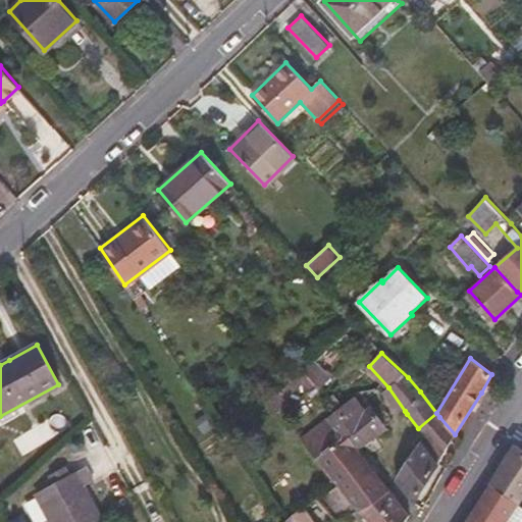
[(315,360),(305,370),(306,371),(313,380),(320,389),(331,376),(315,360)]
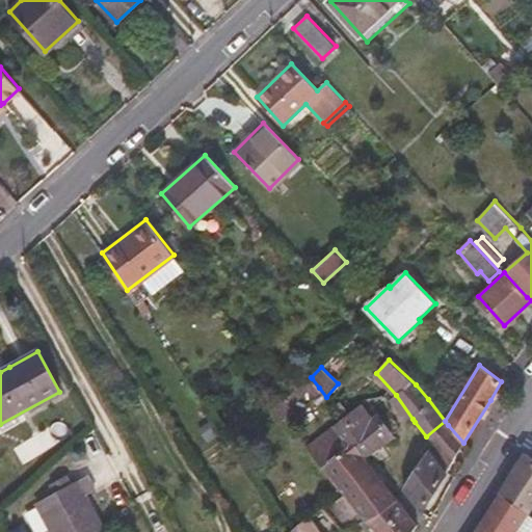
[(319,388),(312,378),(298,389),(285,400),(259,420),(268,431),(295,413),(292,409),(309,398),(312,401),(315,395),(319,388)]
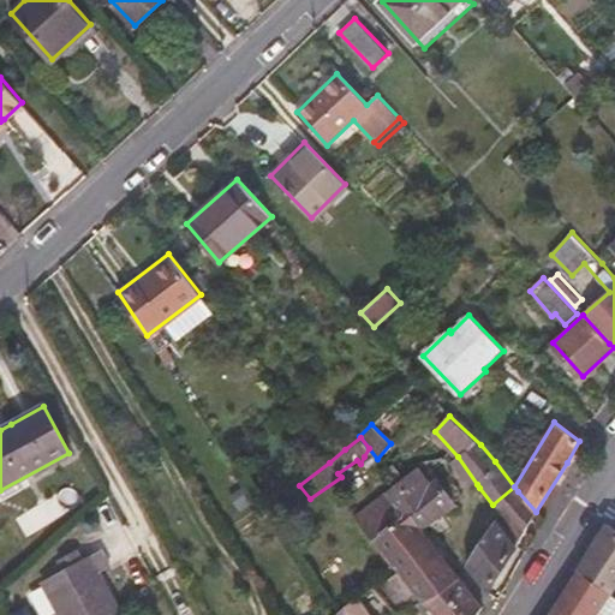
[(334,437),(320,448),(329,463),(345,449),(334,437)]
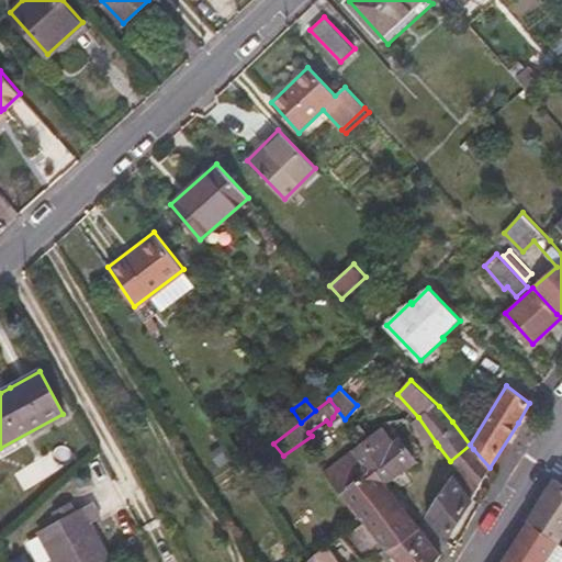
[(345,419),(337,409),(333,417),(343,429),(348,424),(345,419)]
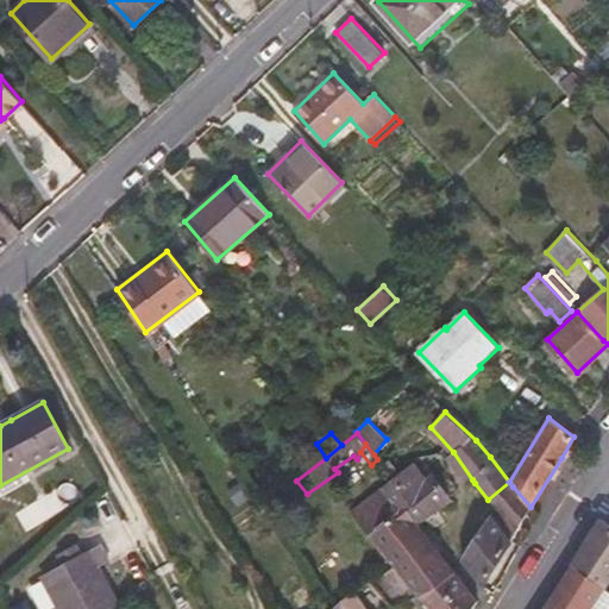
[(457,475),(472,479),(453,452),(447,459),(457,475)]
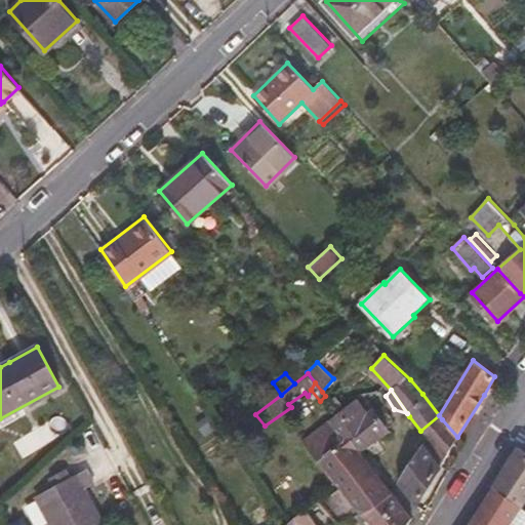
[(335,397),(330,402),(336,409),(342,404),(335,397)]
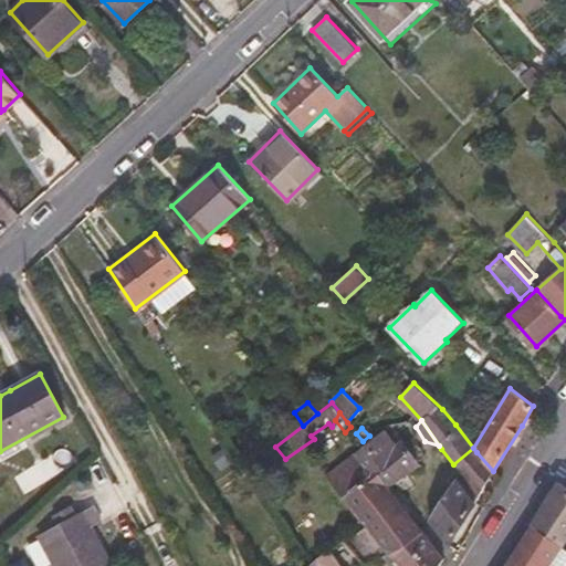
[(386,430),(366,446),(362,449),(390,489),(422,467),(416,458),(423,452),(417,443),(409,449),(402,440),(398,443),(386,430)]
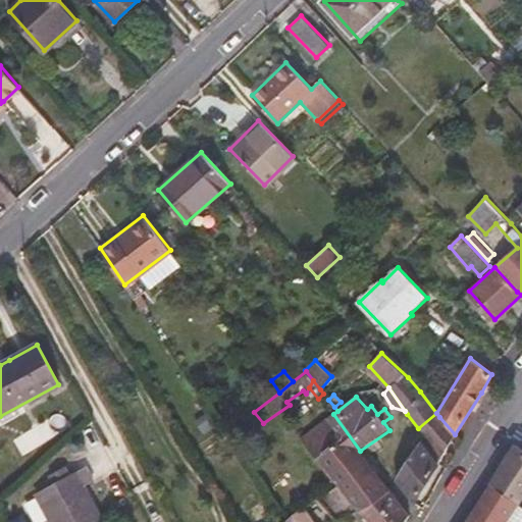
[(439,417),(436,413),(418,428),(425,438),(422,441),(440,463),(457,435),(455,434),(439,417)]
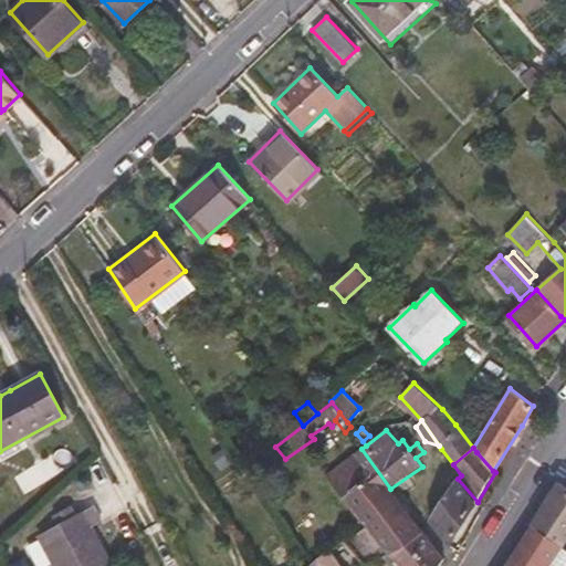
[(390,489),(362,449),(358,452),(357,454),(329,475),(365,521),(368,526),(380,541),(390,553),(421,528),(390,489)]
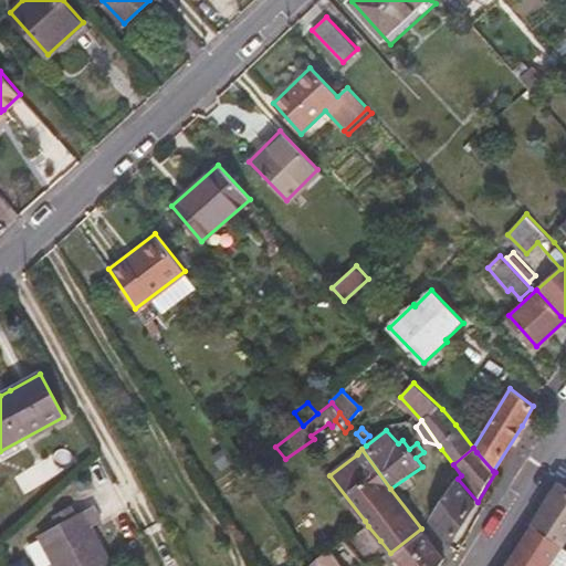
[(478,502),(458,479),(430,521),(451,546),(478,502)]
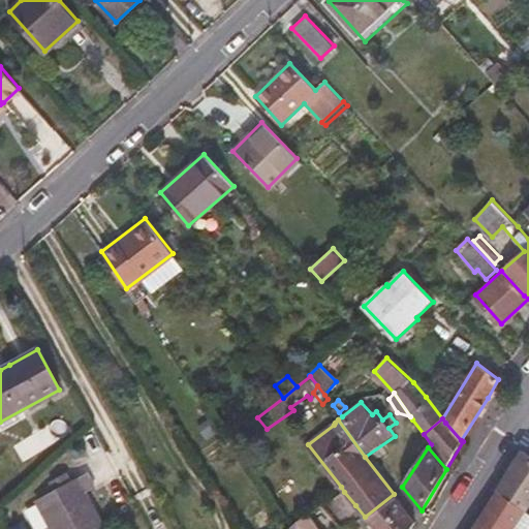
[(527,512),(528,509),(528,455),(524,452),(498,491),(526,511),(527,512)]
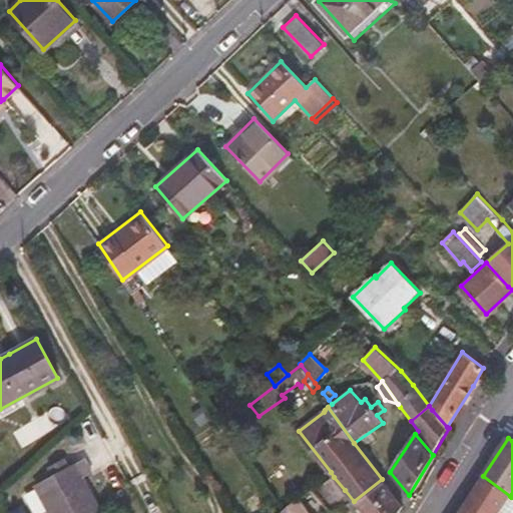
[(35,486),(50,512),(102,512),(96,502),(94,504),(80,479),(91,473),(84,459),(35,486)]
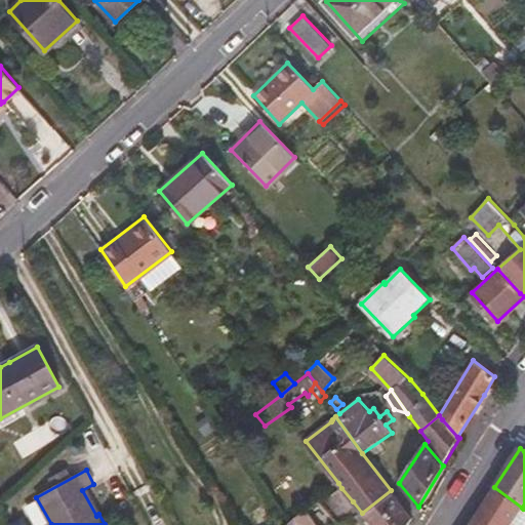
[(341,488),(338,483),(329,490),(332,495),(341,488)]
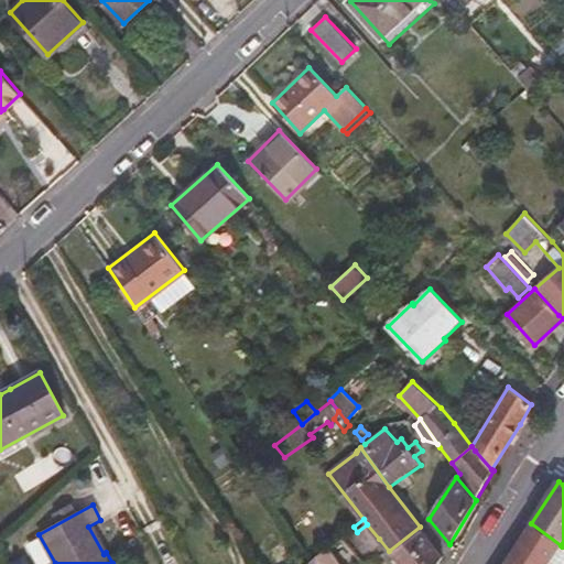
[(551,562),(562,546),(561,545),(531,523),(519,542),(545,559),(551,562)]
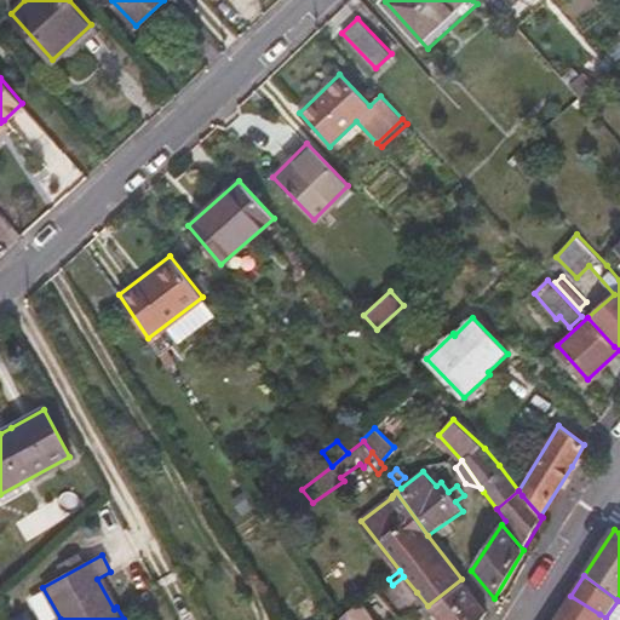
[(402,604),(417,592),(403,577),(392,585),(389,589),(402,604)]
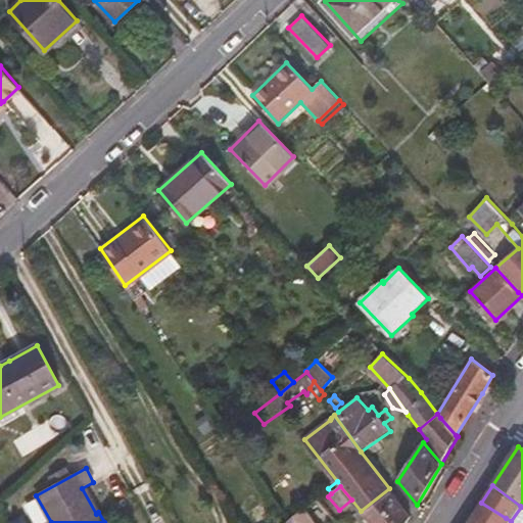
[(405,522),(411,516),(389,488),(361,511),(357,514),(365,522),(405,522)]
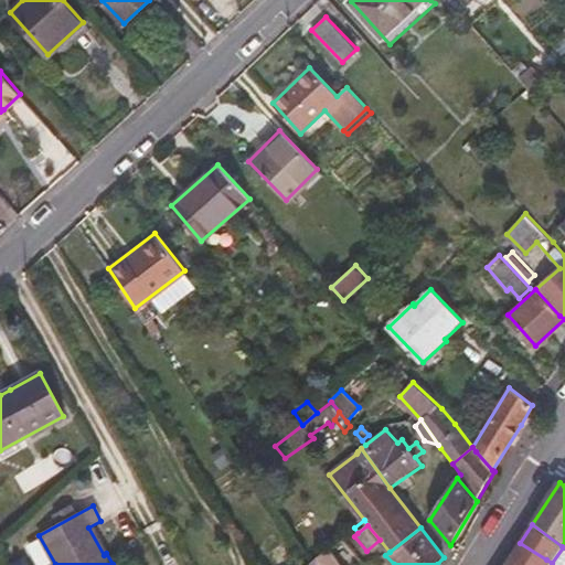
[(550,564),(552,563),(546,560),(520,543),(510,557),(504,564),(550,564)]
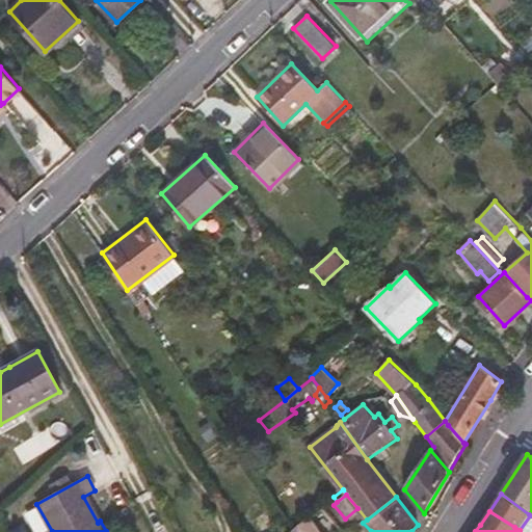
[(320,531),(310,516),(291,531),(320,531)]
